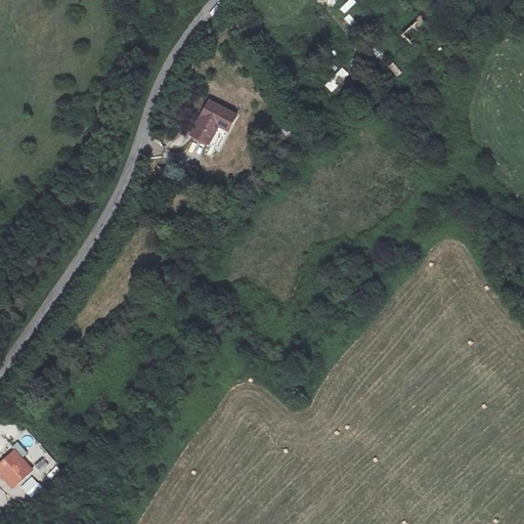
[(344,14),(357,3),(353,0),(349,0),(339,8),(344,14)]
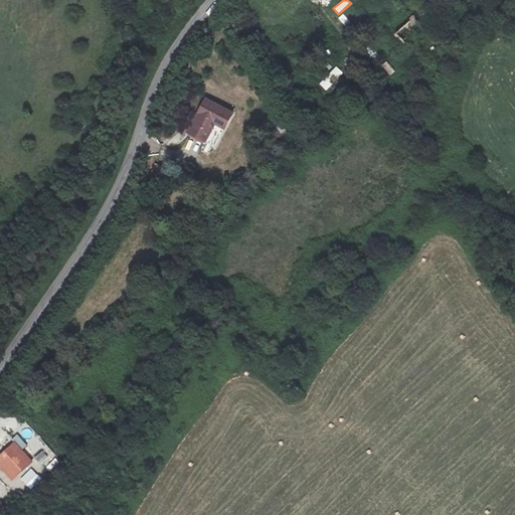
[(344,27),(350,23),(343,14),(338,18),(344,27)]
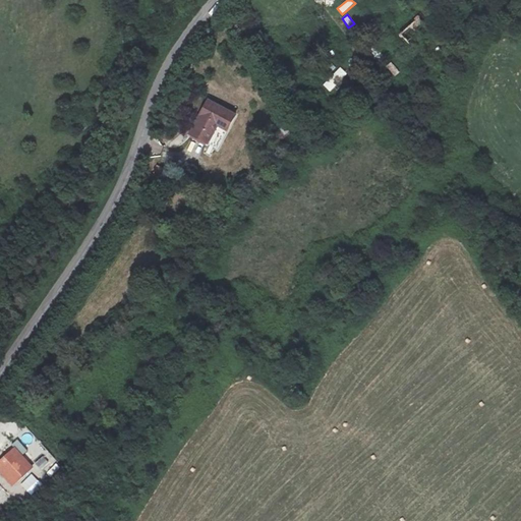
[(439,41),(419,18),(400,35),(408,45),(390,61),(392,64),(389,68),(394,76),(400,72),(402,75),(439,41)]
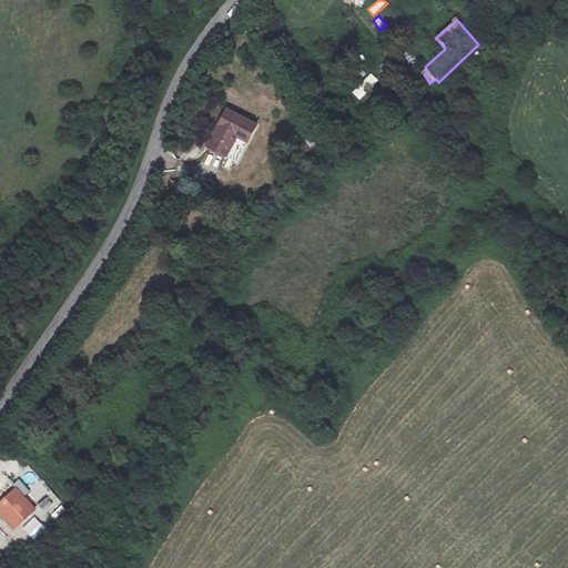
[(359,100),(378,82),(371,73),(352,92),(359,100)]
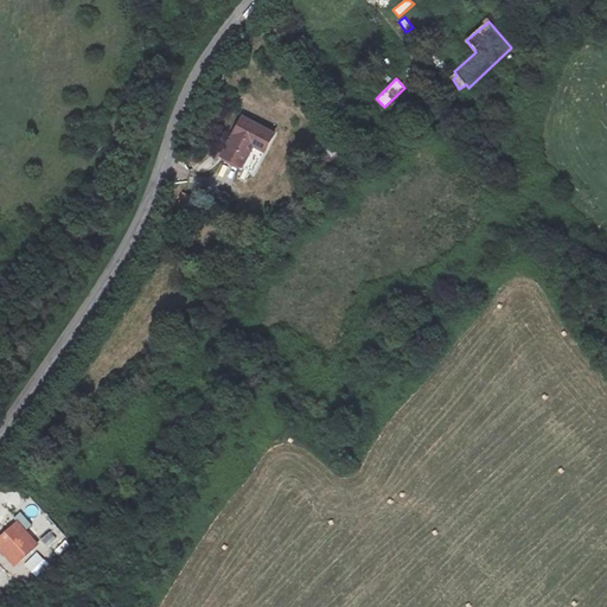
[(244,171),(256,149),(267,157),(276,136),(247,117),(224,160),(244,171)]
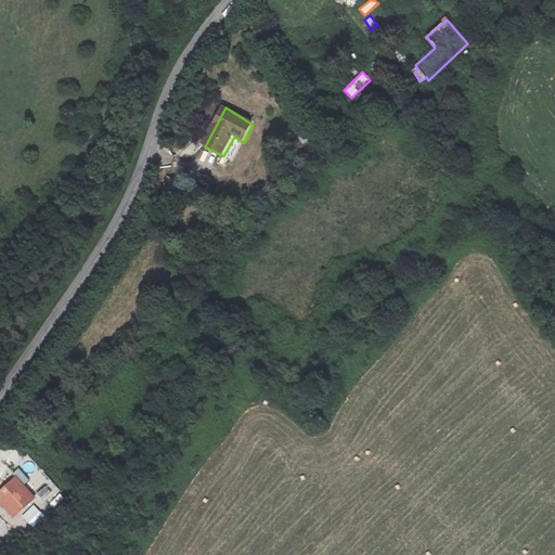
[(169,190),(173,179),(167,176),(163,186),(169,190)]
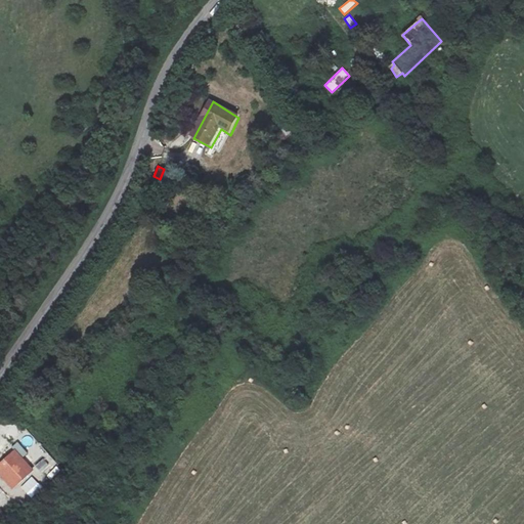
[(14,448),(0,462),(0,476),(13,489),(35,469),(14,448)]
